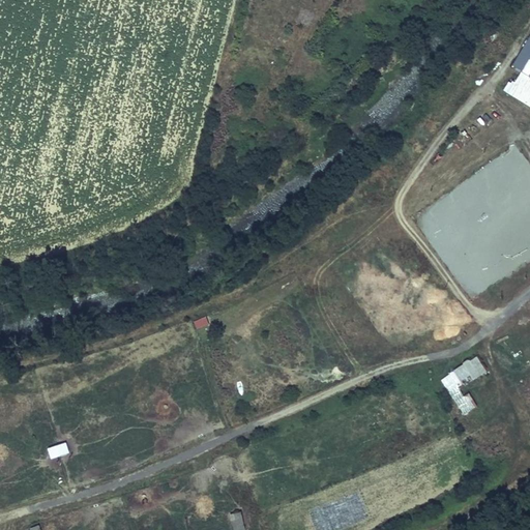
[(529,78),(529,75),(529,63),(525,60),(511,83),(522,89),(523,88),(525,84),(529,78)]
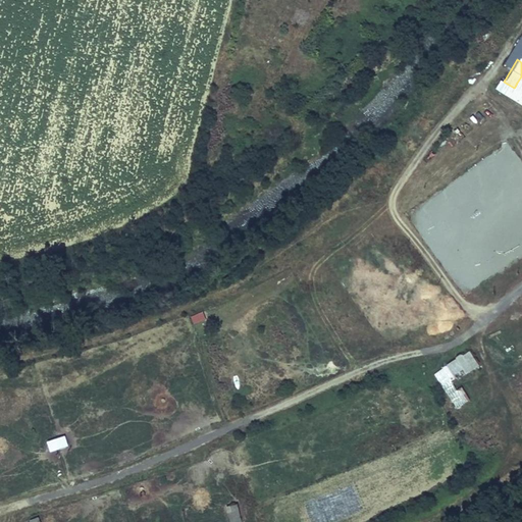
[(433,373),(444,386),(477,363),(468,349),(433,373)]
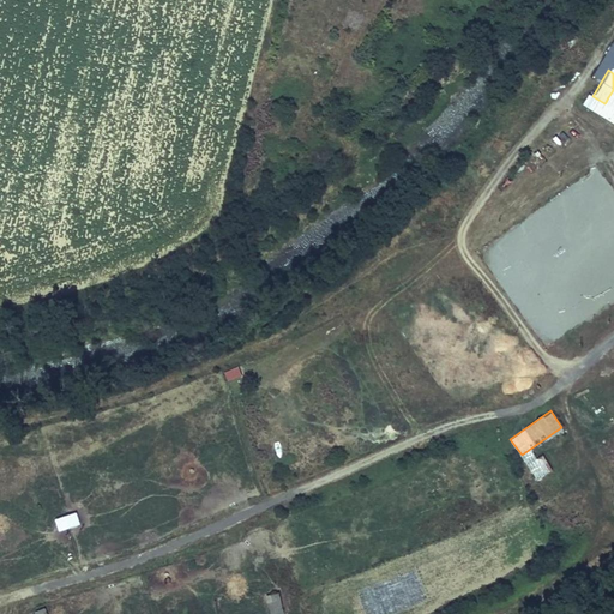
[(59,530),(80,523),(76,511),(54,518),(59,530)]
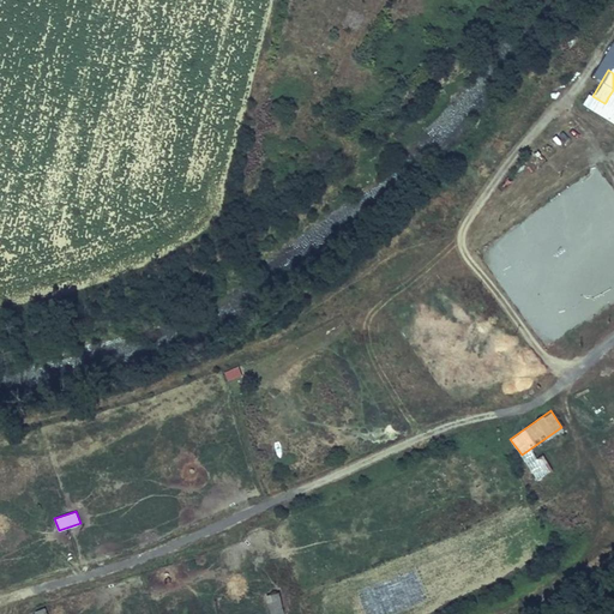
[(265,595),(270,613),(283,613),(280,591),(265,595)]
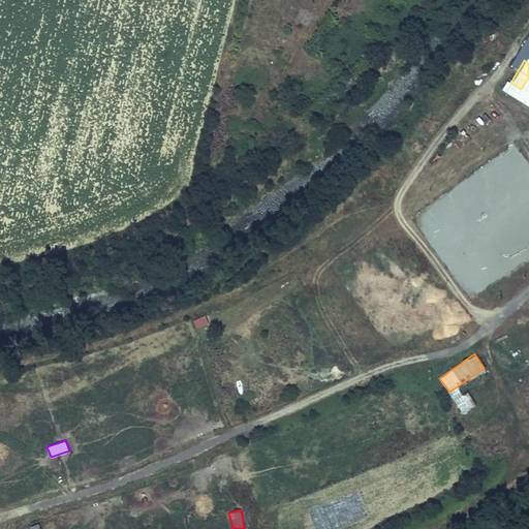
[(185,528),(194,528),(195,515),(186,514),(185,528)]
